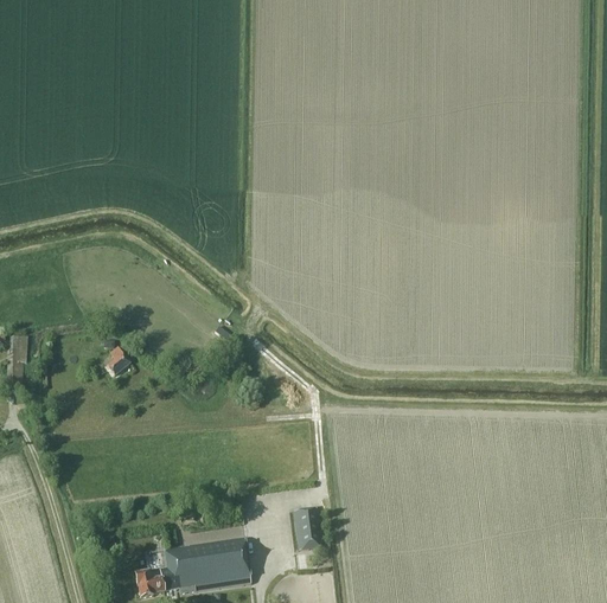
[(224,329),(218,325),(215,331),(219,334),(224,329)]
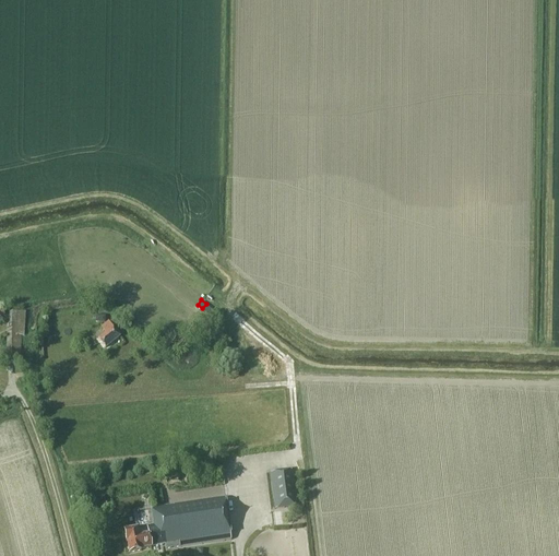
[(25,309),(9,309),(9,330),(7,330),(7,357),(21,357),(22,333),(24,333),(25,309)]
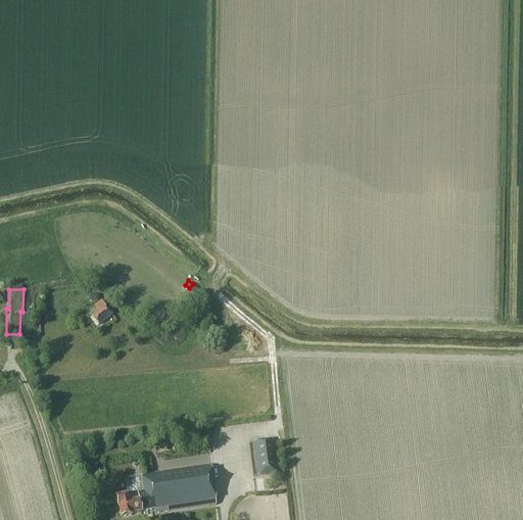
[(99,323),(112,312),(101,297),(94,303),(98,309),(92,315),(99,323)]
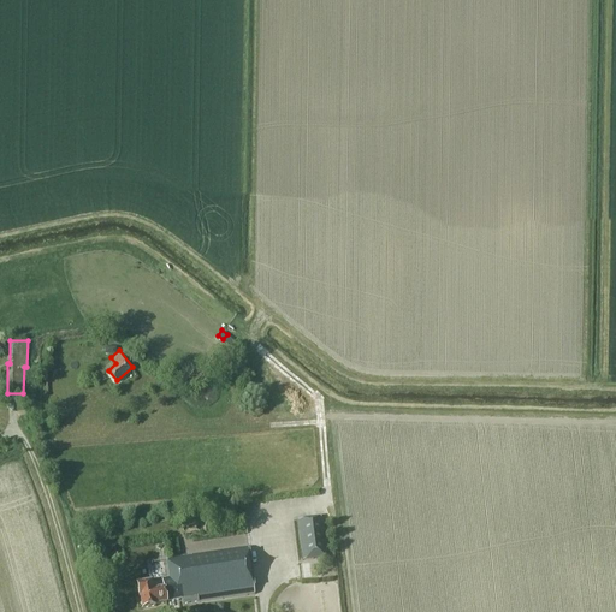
[(327,553),(323,515),(297,517),(302,557),(327,553)]
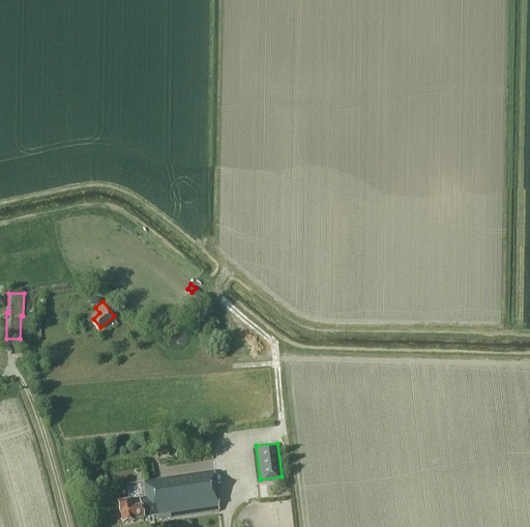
[(144,496),(147,515),(156,514),(157,518),(170,516),(218,508),(219,508),(213,470),(213,469),(142,479),(142,480),(144,496)]
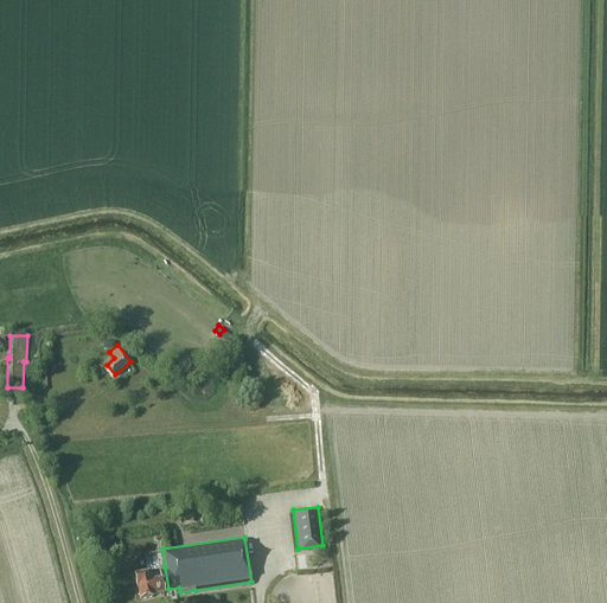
[(153,592),(168,589),(165,568),(159,569),(160,576),(152,578),(152,573),(148,575),(148,570),(134,572),(136,587),(138,587),(140,597),(153,595),(153,592)]
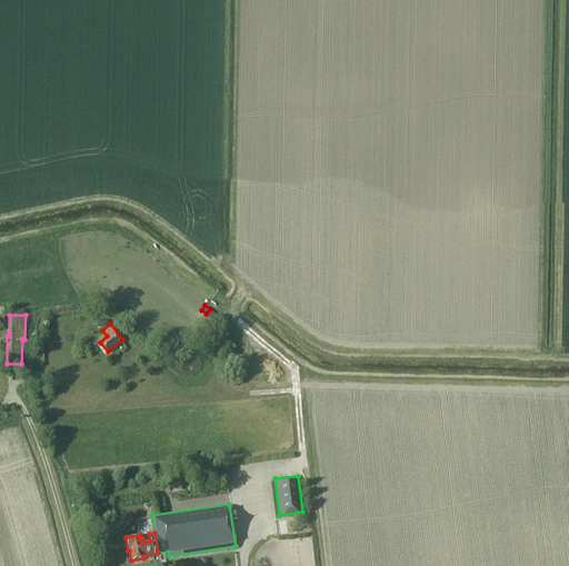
All buildings are outlined.
